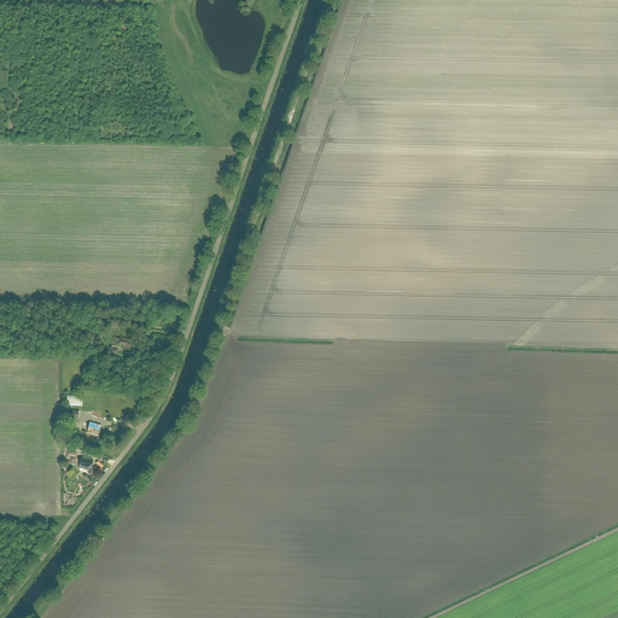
[(128,339),(120,338),(120,339),(116,338),(114,344),(118,344),(117,347),(123,348),(132,349),(134,340),(128,339)]
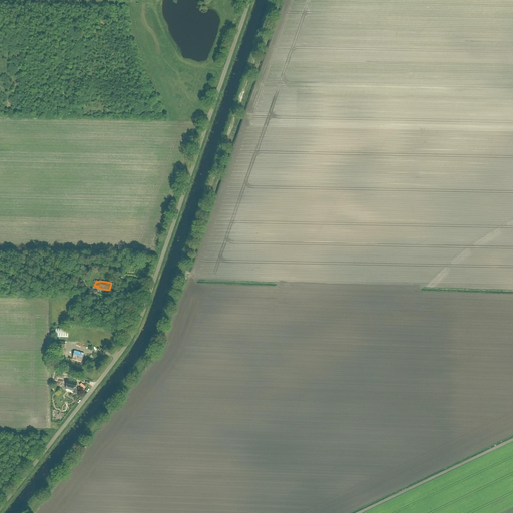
[(68,328),(56,328),(55,337),(68,338),(68,328)]
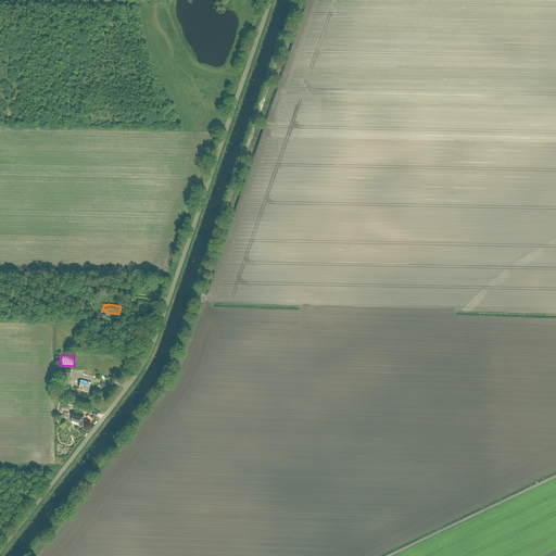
[(62,367),(60,367),(59,377),(71,377),(71,370),(62,370),(62,367)]
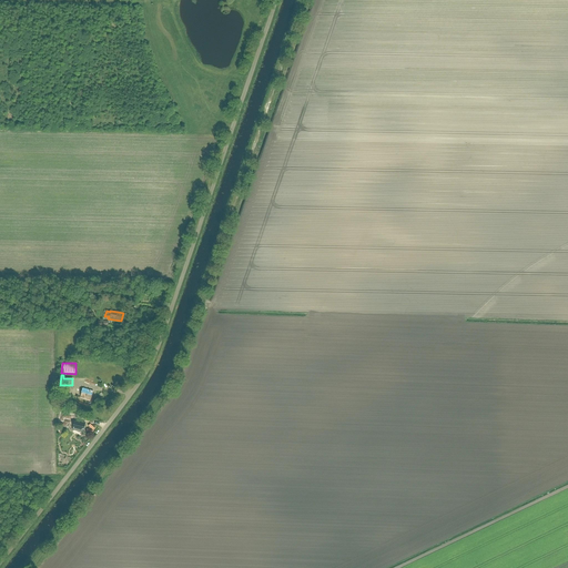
[(93,391),(83,388),(81,397),(91,401),(93,391)]
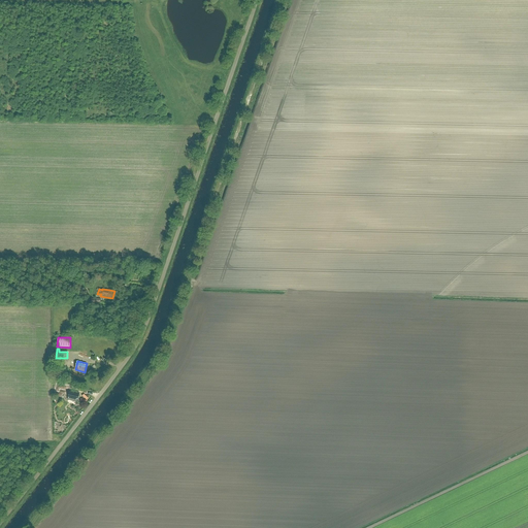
[(72,388),(65,386),(64,390),(69,391),(67,399),(77,401),(79,393),(71,392),(72,388)]
